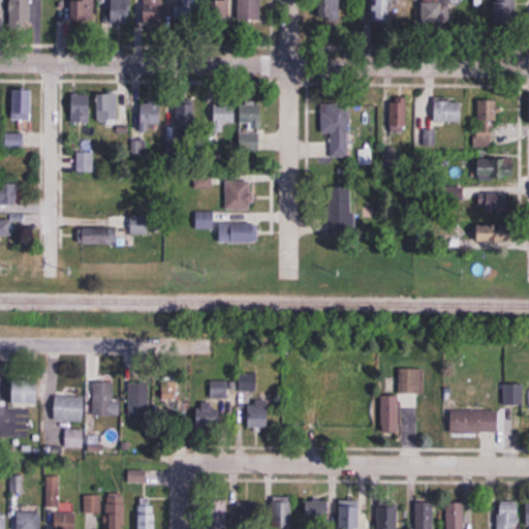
[(10,0),(11,29),(31,29),(30,0),(10,0)]
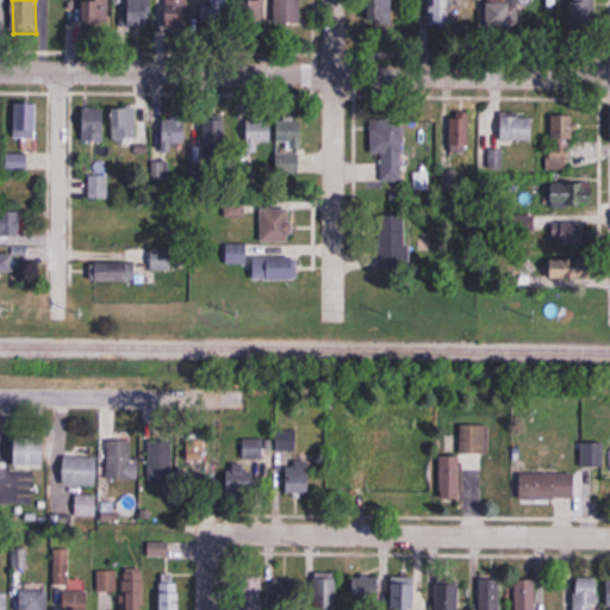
[(109,0),(79,0),(79,24),(109,24),(109,0)]
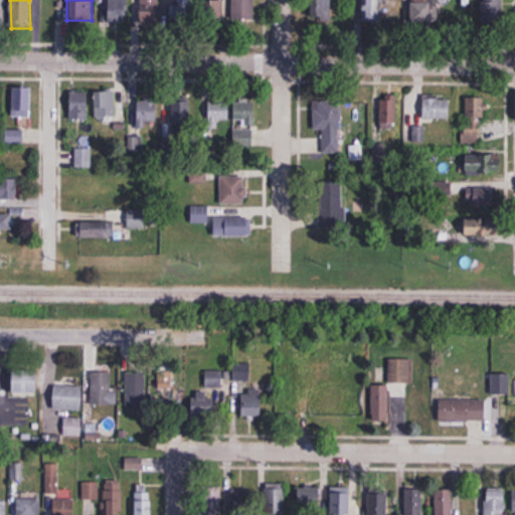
[(126,0),(101,0),(102,22),(127,22),(126,0)]
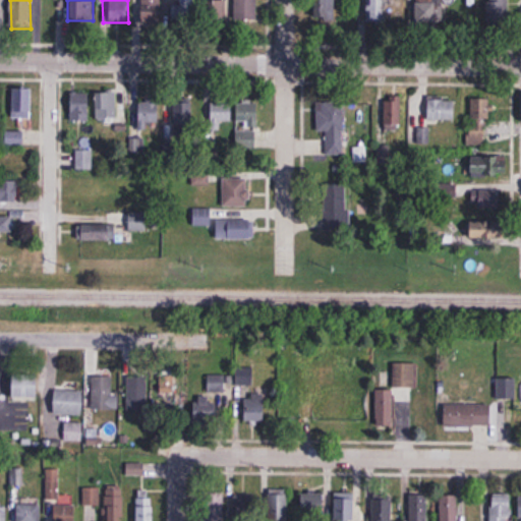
[(160,0),(141,0),(142,23),(160,23),(160,0)]
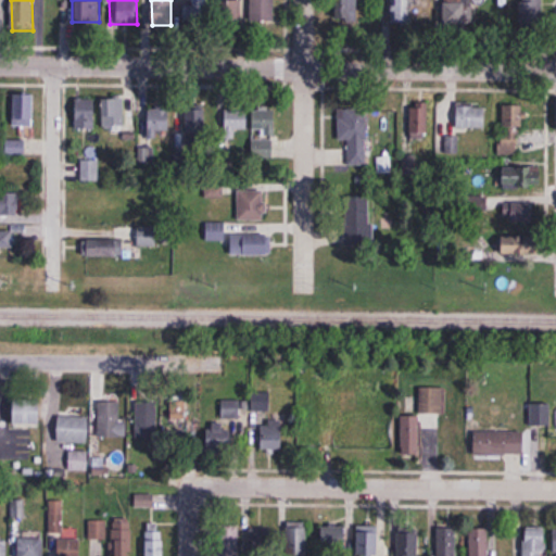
[(206,0),(191,0),(191,5),(185,5),(184,23),(205,24),(206,0)]
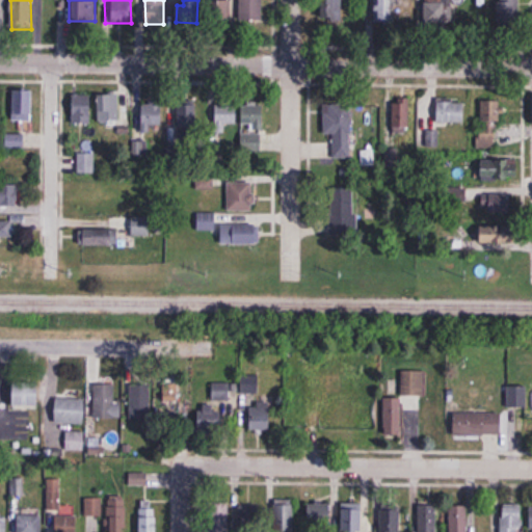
[(231,20),(230,0),(208,0),(208,20),(231,20)]
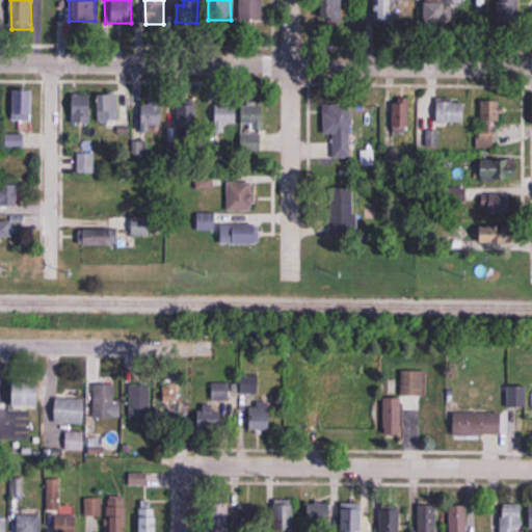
[(237,0),(238,20),(263,21),(263,0),(237,0)]
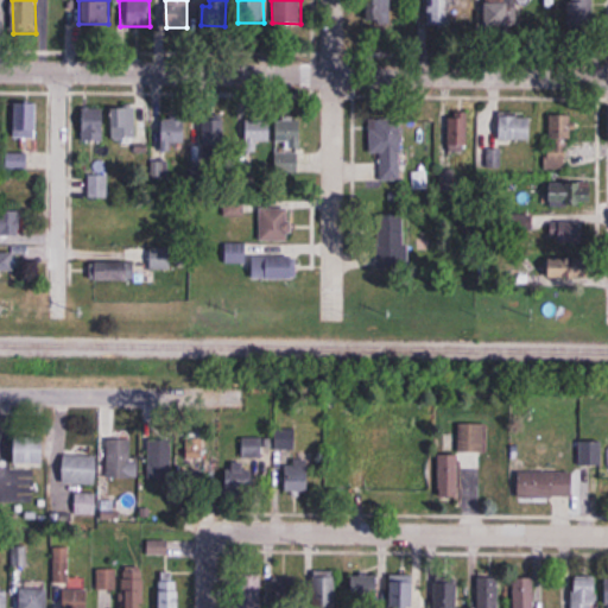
[(390,0),(369,0),(369,24),(391,24),(390,0)]
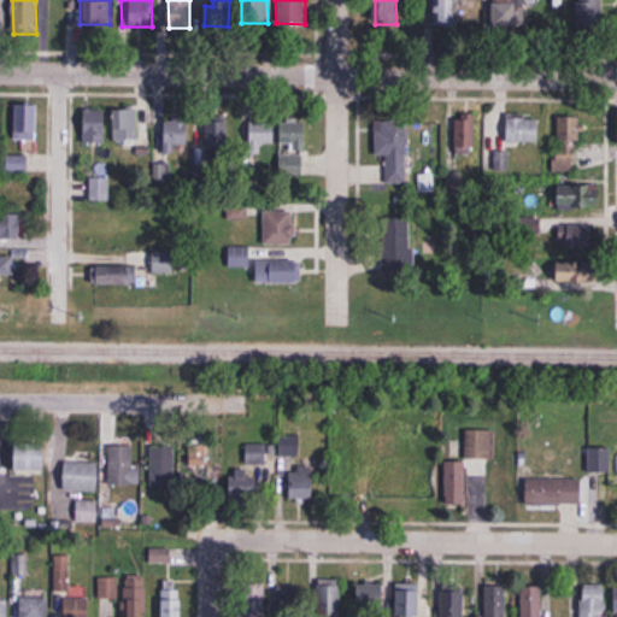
[(458,27),(458,0),(434,0),(434,27),(458,27)]
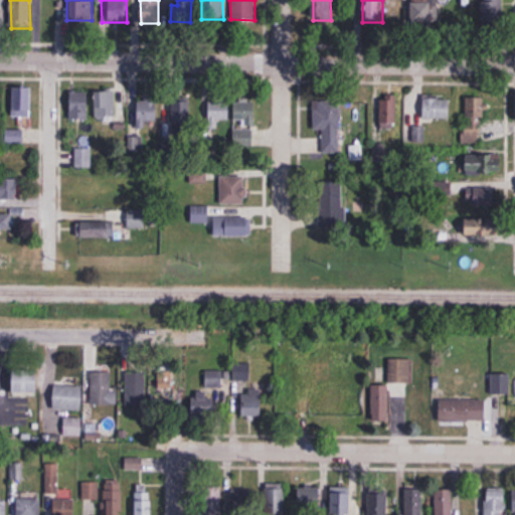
[(411,0),(411,22),(435,22),(435,0),(411,0)]
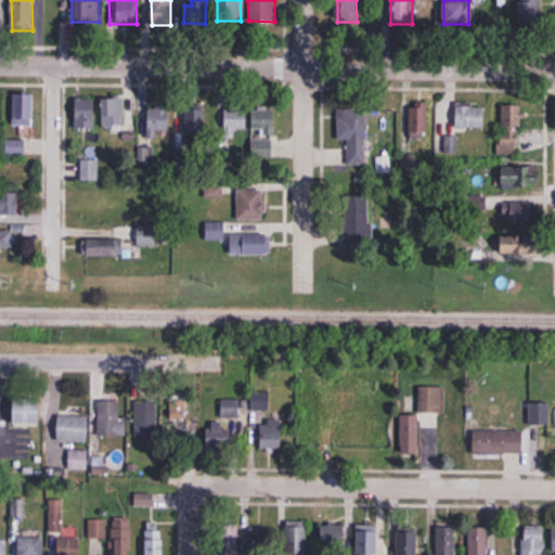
[(530,0),(527,15),(534,16),(539,1),(534,0),(530,0)]
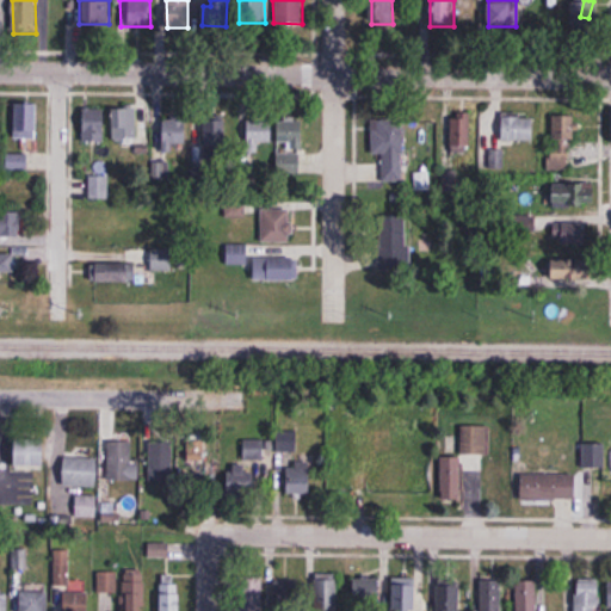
[(14,140),(37,140),(37,103),(14,103),(14,140)]
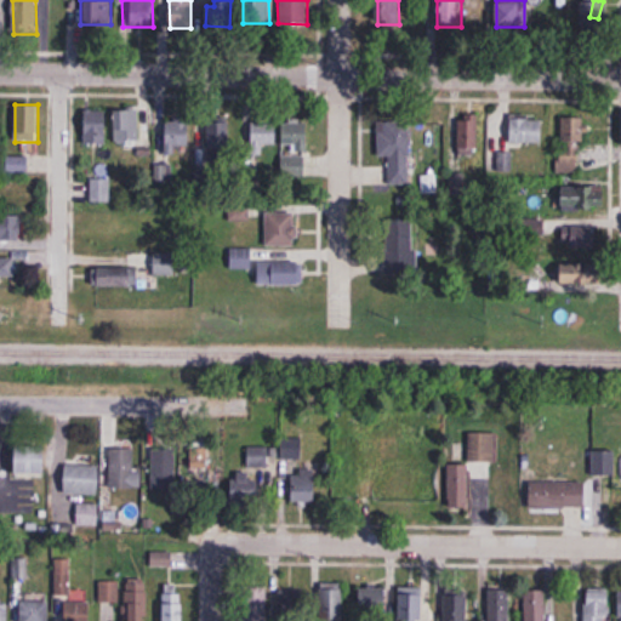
[(106,146),(107,112),(85,110),(85,144),(106,146)]
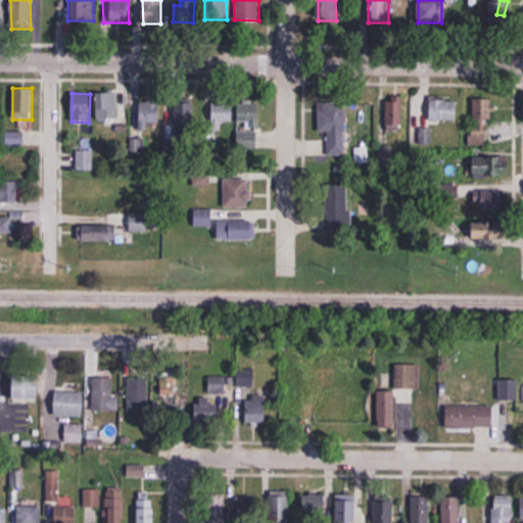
[(96,124),(124,124),(124,93),(96,93),(96,124)]
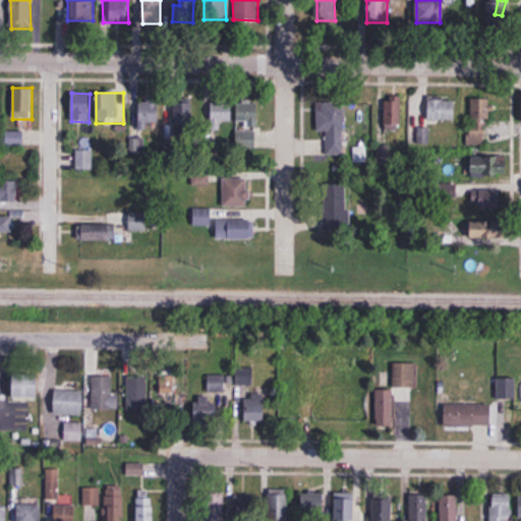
[(455,120),(455,99),(427,99),(427,120),(455,120)]
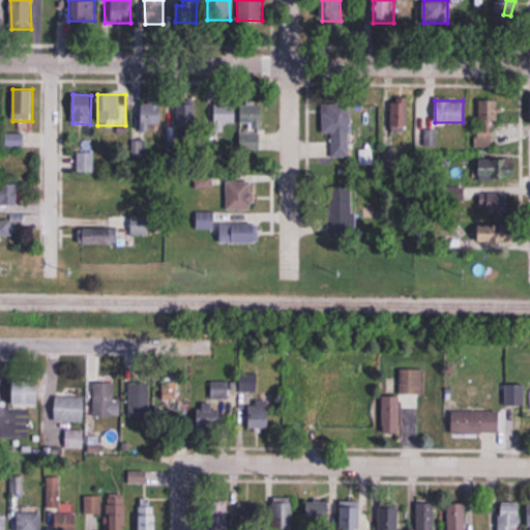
[(494,147),(494,121),(503,121),(503,100),(477,100),(477,147),(494,147)]
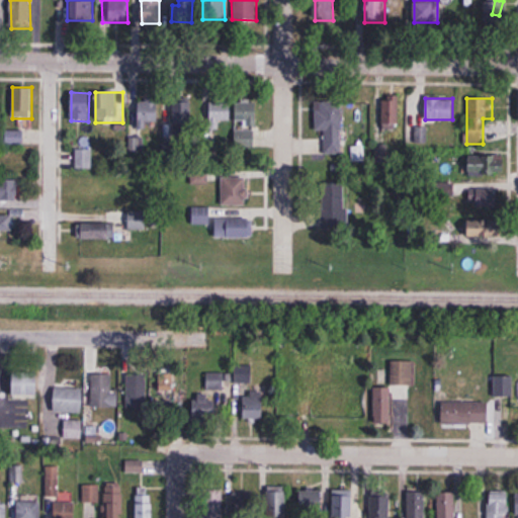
[(191,99),(174,99),(174,133),(191,133),(191,99)]
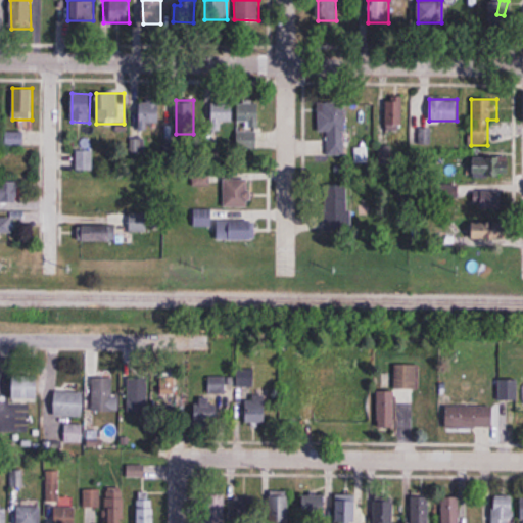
[(386,131),(401,131),(401,100),(386,100),(386,131)]
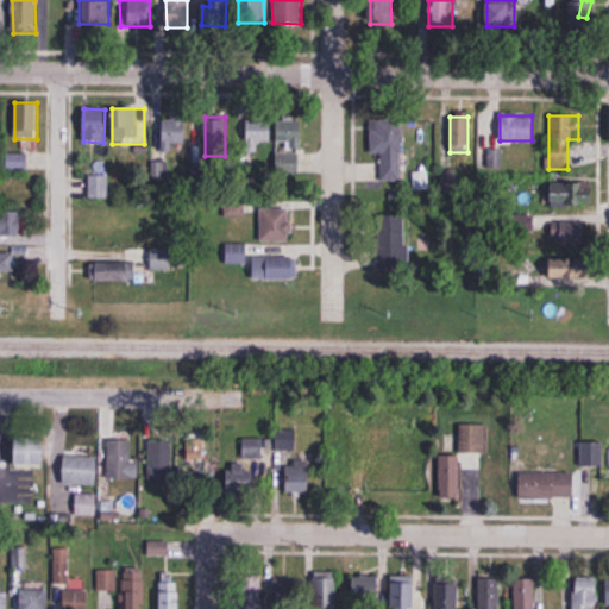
[(161,119),(161,151),(173,151),(173,144),(186,144),(186,119),(161,119)]
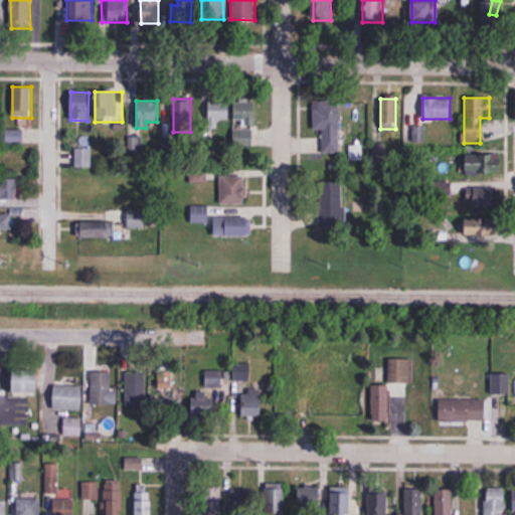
[(229,120),(229,101),(206,101),(207,121),(229,120)]
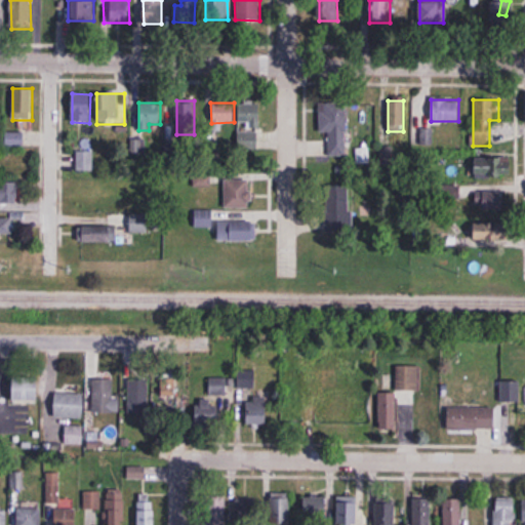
[(239,103),(239,122),(259,122),(259,103),(239,103)]
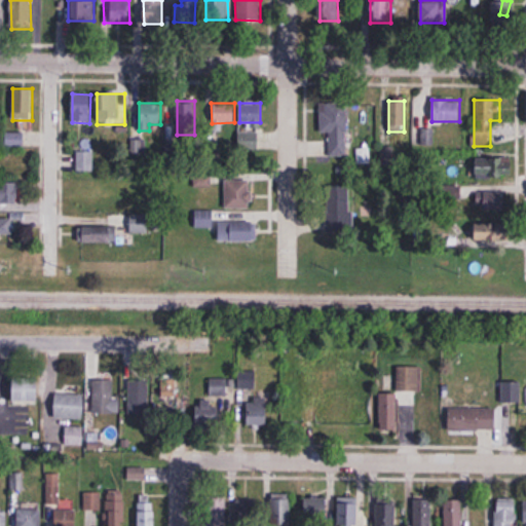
[(346,105),(321,104),(320,133),(329,133),(329,142),(325,142),(325,155),(346,155),(346,105)]
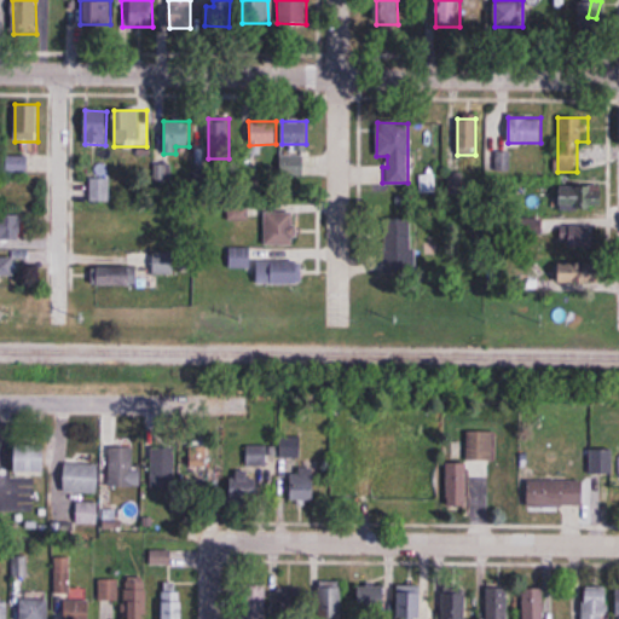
[(509,169),(508,154),(496,154),(497,171),(509,169)]
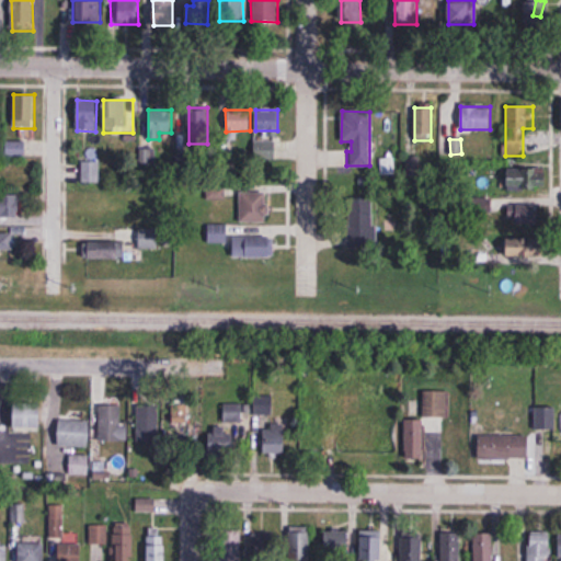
[(7,141),(7,156),(25,156),(25,141),(7,141)]
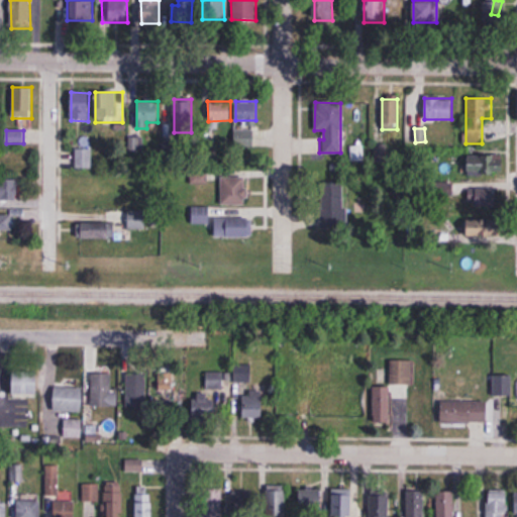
[(254,147),(254,130),(234,130),(234,147),(254,147)]
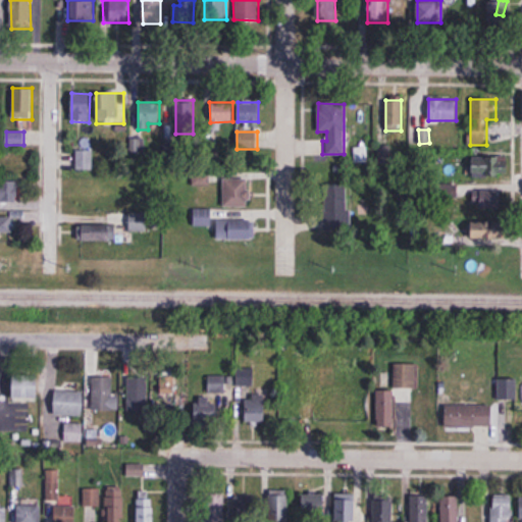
[(75,170),(93,170),(93,151),(75,151),(75,170)]
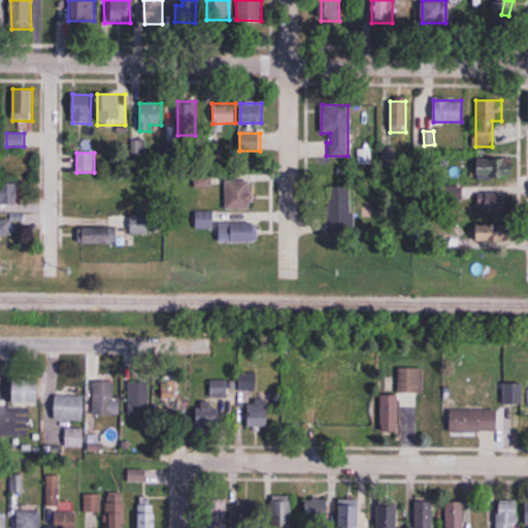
[(475,178),(515,178),(515,159),(475,159),(475,178)]
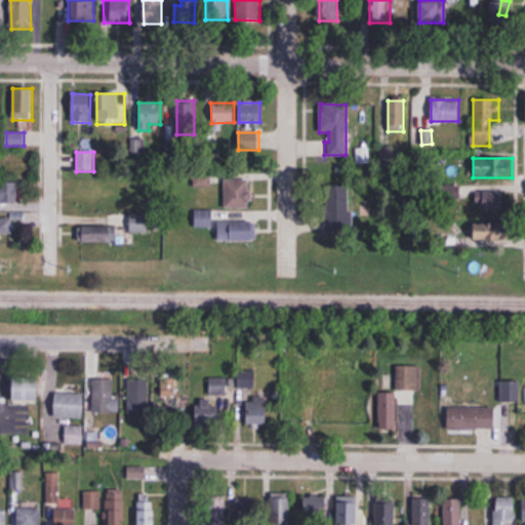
[(0,203),(17,203),(17,183),(0,182),(0,203)]
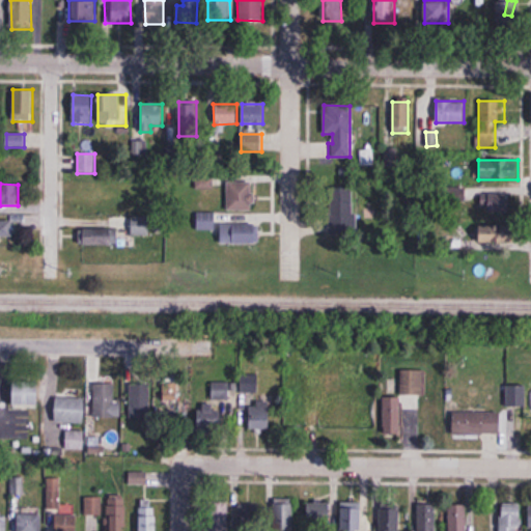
[(228,184),(228,210),(253,210),(253,184),(228,184)]
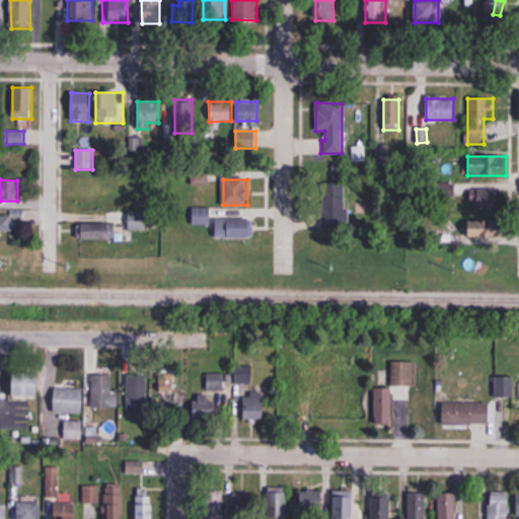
[(320,229),(346,229),(346,182),(320,182),(320,229)]
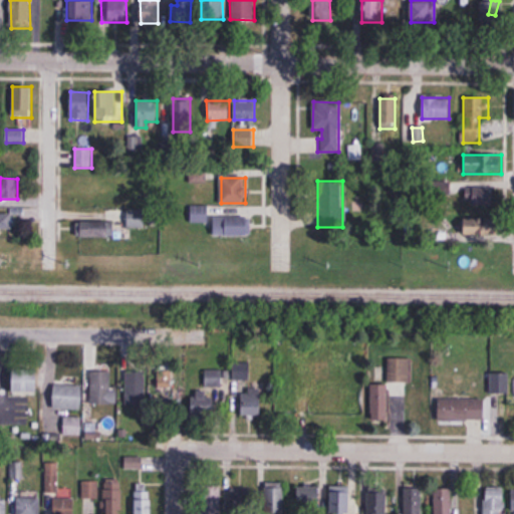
[(450,197),(450,182),(438,182),(438,197),(450,197)]
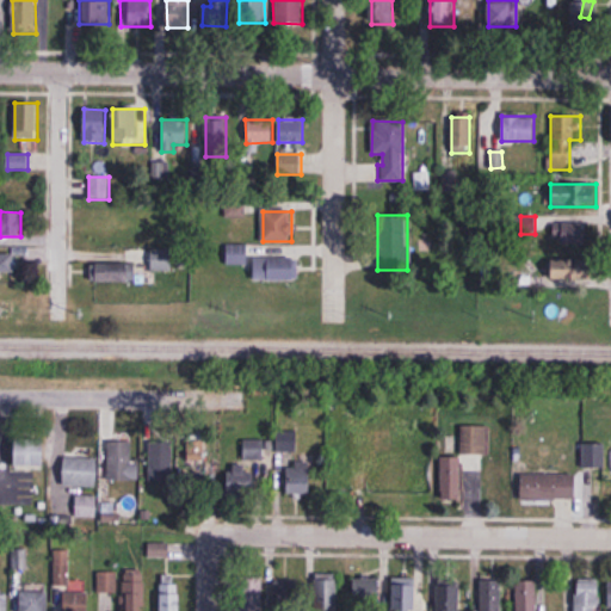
[(562,246),(586,246),(586,223),(551,223),(551,240),(562,240),(562,246)]
